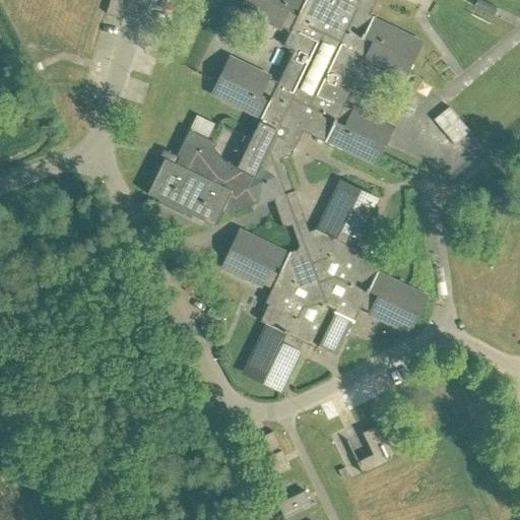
[(109,0),(108,6),(124,10),(126,0),(109,0)]
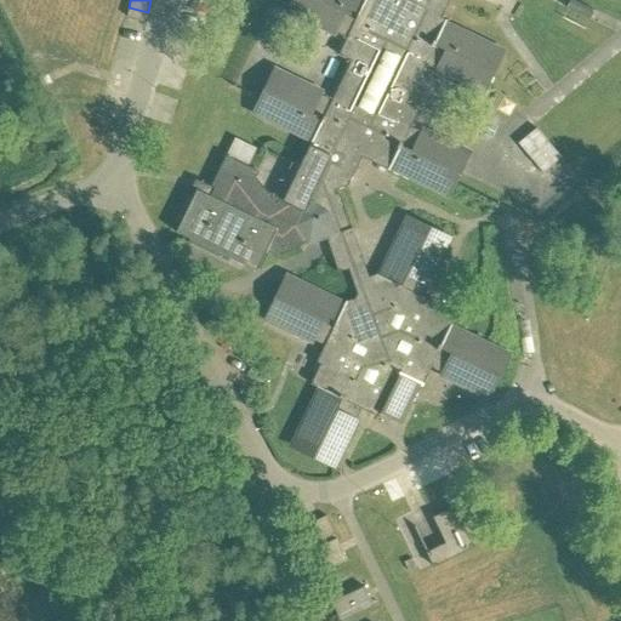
[(347,186),(360,157),(449,199),(455,184),(460,174),(466,159),(444,148),(446,143),(421,130),(419,135),(409,130),(419,110),(405,104),(408,101),(404,98),(412,80),(416,83),(426,63),(437,68),(433,74),(459,86),(462,80),(484,91),(505,50),(442,18),(450,0),(289,0),(283,13),(335,36),(337,30),(347,36),(339,56),(349,61),(339,83),(331,97),(323,95),(323,90),(273,66),(250,114),(308,143),(288,187),(283,199),(280,192),(273,198),(255,178),(258,172),(226,155),(211,187),(214,188),(210,197),(197,191),(176,233),(256,272),(266,252),(275,257),(300,249),(298,248),(306,243),(308,246),(336,237),(341,251),(331,254),(337,271),(336,271),(336,272),(348,271),(357,295),(354,300),(345,302),(285,273),(262,322),(312,345),(315,339),(325,343),(320,355),(315,363),(320,365),(311,385),(317,387),(285,448),(335,472),(360,422),(353,419),(358,408),(377,417),(379,414),(402,425),(420,385),(422,386),(431,369),(440,374),(438,379),(490,402),(511,354),(502,349),(453,324),(455,318),(436,308),(437,305),(421,296),(425,286),(429,289),(451,238),(405,215),(376,275),(368,278),(366,273),(363,274),(353,234),(354,234),(352,228),(352,229),(337,189),(347,186)]
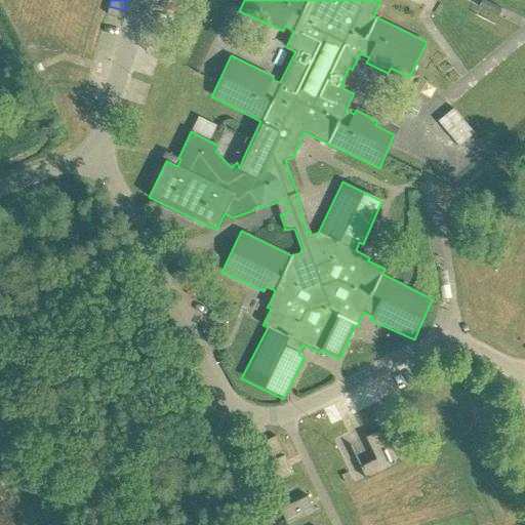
[(502,10),(482,0),(481,0),(478,7),(498,17),(502,10)]
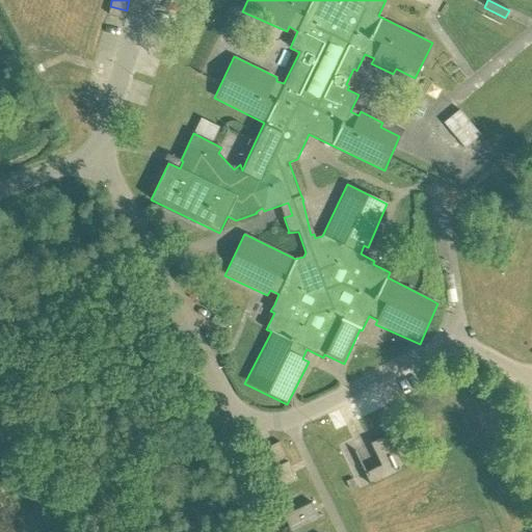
[(444,124),(464,149),(480,135),(459,110),(444,124)]
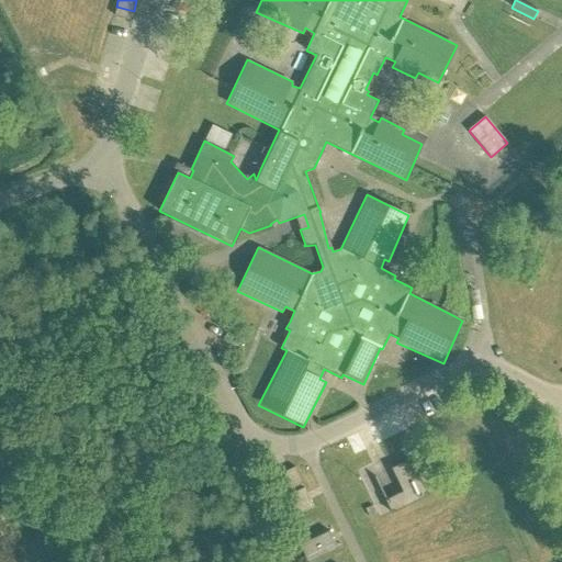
[(385,501),(392,513),(427,495),(409,460),(391,469),(403,492),(385,501)]
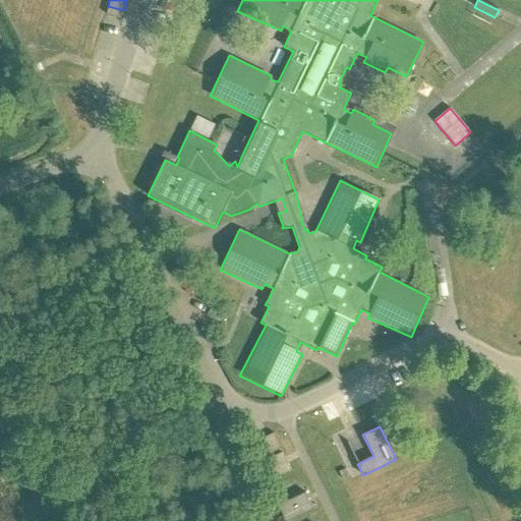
[(254,443),(263,457),(281,449),(274,433),(254,443)]
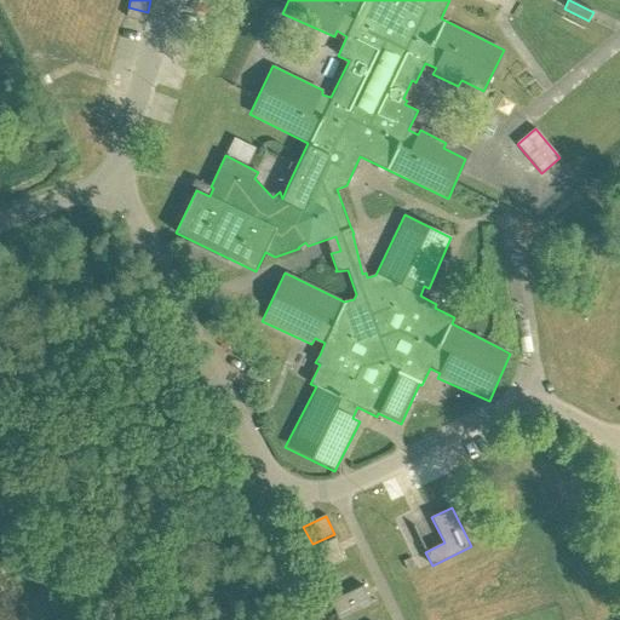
[(319,547),(328,569),(345,561),(336,539),(319,547)]
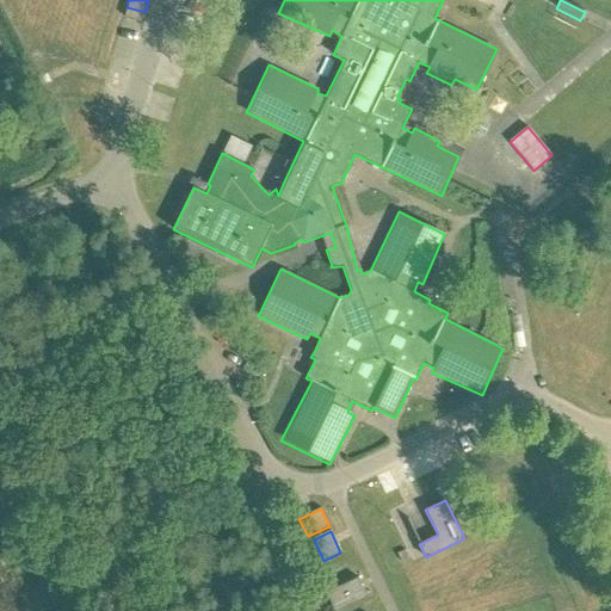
[(408,559),(405,550),(396,554),(401,562),(408,559)]
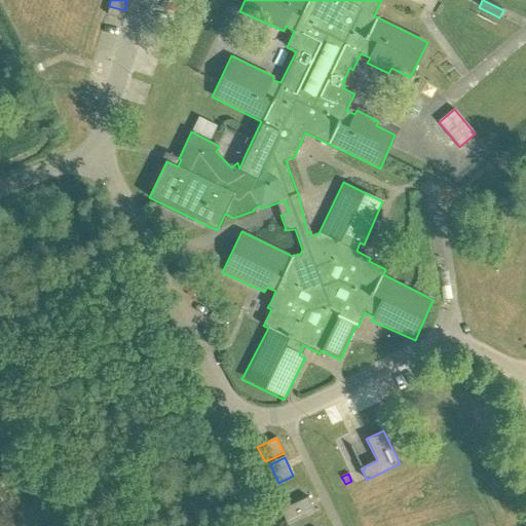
[(314,511),(307,497),(279,511),(287,524),(314,511)]
